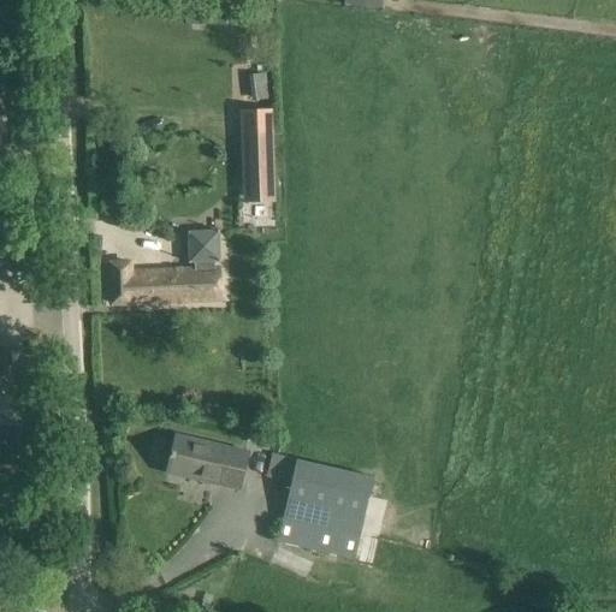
[(209,19),(209,5),(188,4),(188,19),(209,19)]
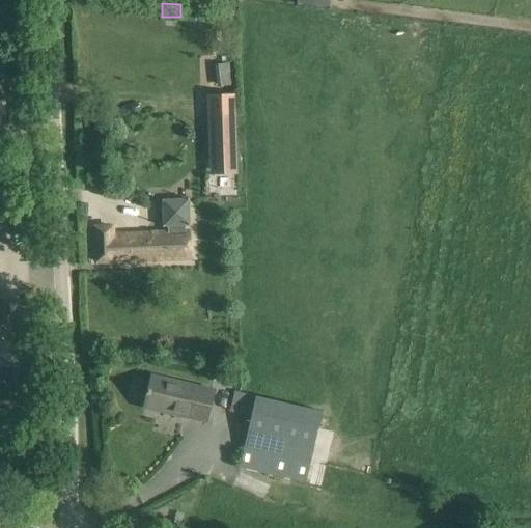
[(234,112),(210,113),(211,158),(235,157),(234,112)]
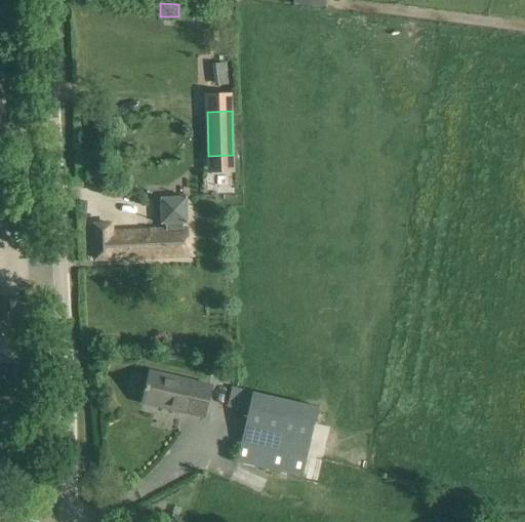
[(188,221),(186,194),(160,195),(161,222),(166,221),(166,228),(111,230),(111,222),(93,222),(95,256),(189,252),(188,227),(184,227),(184,221),(188,221)]
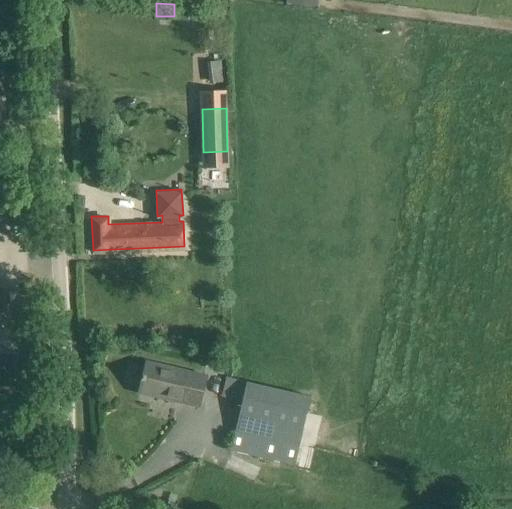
[(208,373),(147,359),(139,392),(200,407),(208,373)]
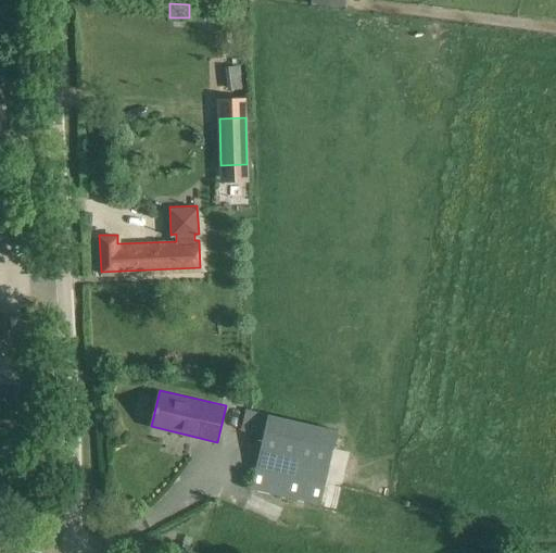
[(251,488),(319,503),(338,427),(245,406),(240,430),(263,435),(251,488)]
